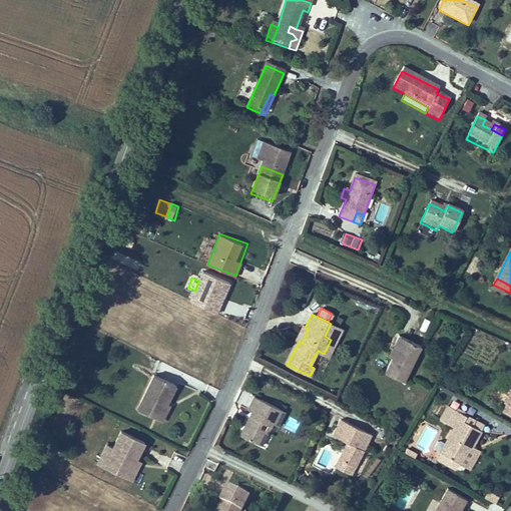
[(342,329),(331,324),(325,336),(331,340),(324,354),(329,357),(342,329)]
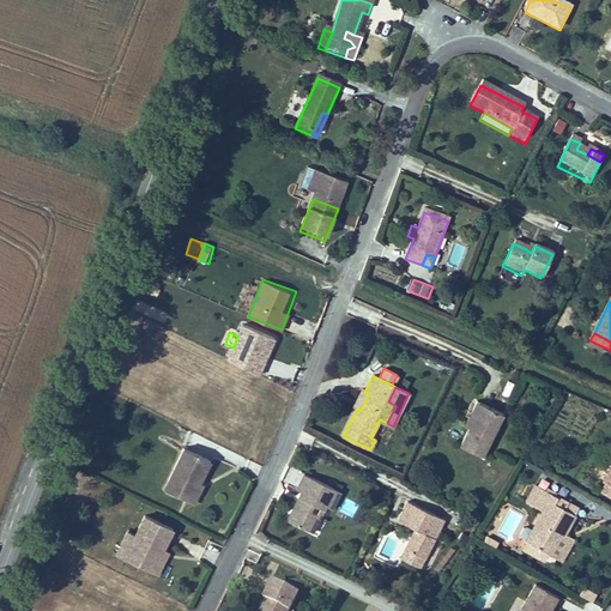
[(368,393),(364,392),(357,409),(361,410),(368,393)]
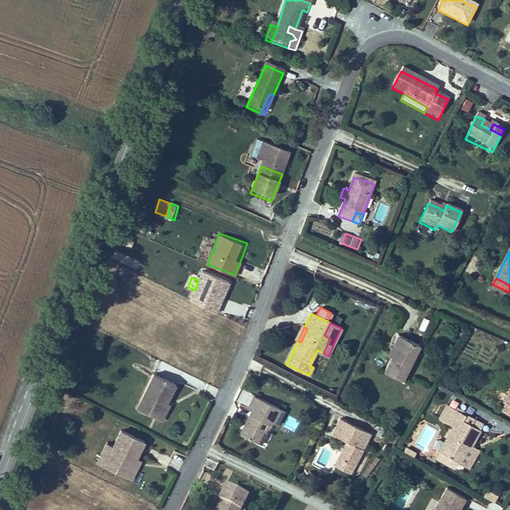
[(392,358),(402,338),(399,336),(389,356),(392,358)]
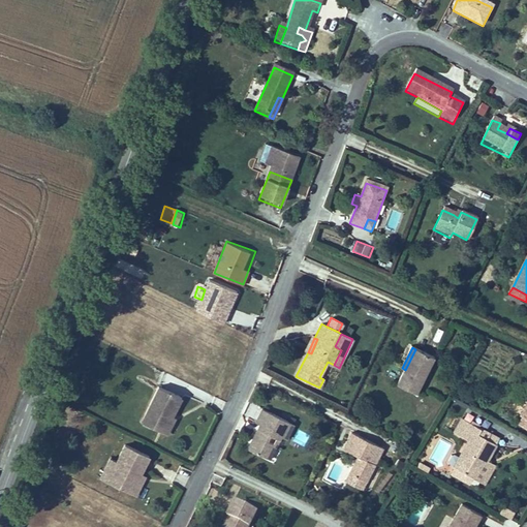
[(417,395),(435,359),(415,349),(405,370),(398,385),(417,395)]
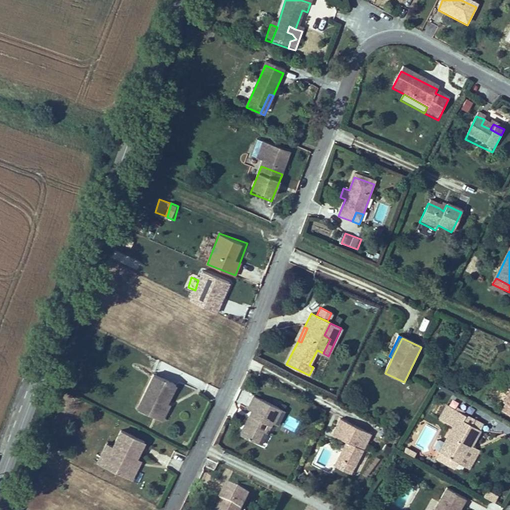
[(165,405),(173,386),(151,376),(135,410),(154,419),(162,403),(165,405)]
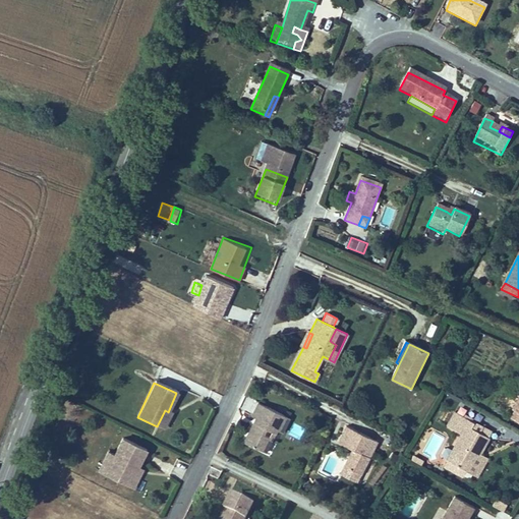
[(289,418),(257,403),(251,416),(255,418),(243,443),(263,452),(269,438),(263,435),(266,428),(275,434),(277,430),(282,433),(289,418)]
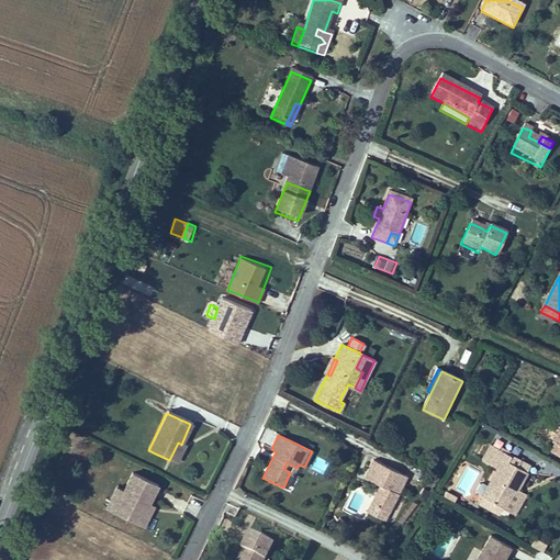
[(178,443),(169,460),(175,463),(183,446),(181,445),(178,443)]
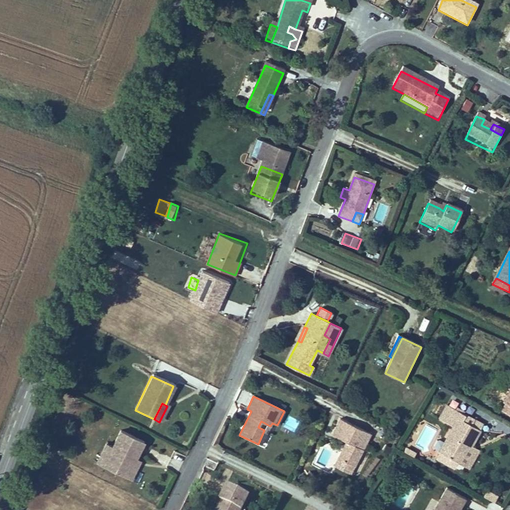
[(438,421),(446,426),(454,411),(446,407),(438,421)]
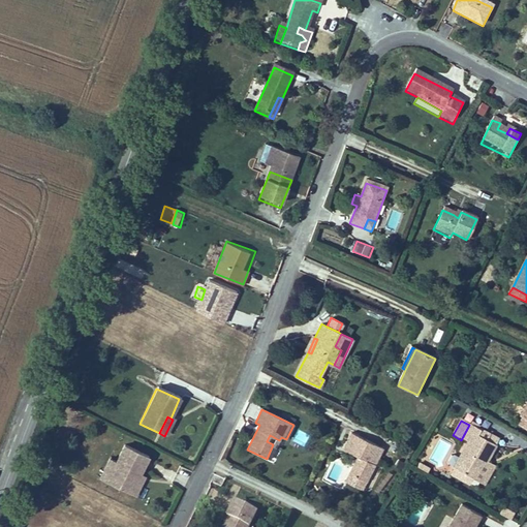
[(526,426),(522,423),(518,429),(526,434),(526,426)]
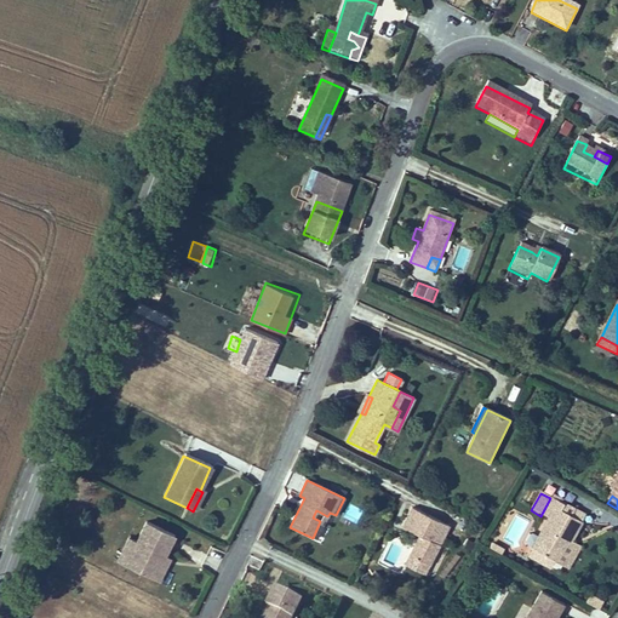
[(549,521),(531,553),(553,565),(566,541),(572,544),(585,519),(574,513),(571,518),(561,511),(564,507),(550,498),(541,516),(549,521)]
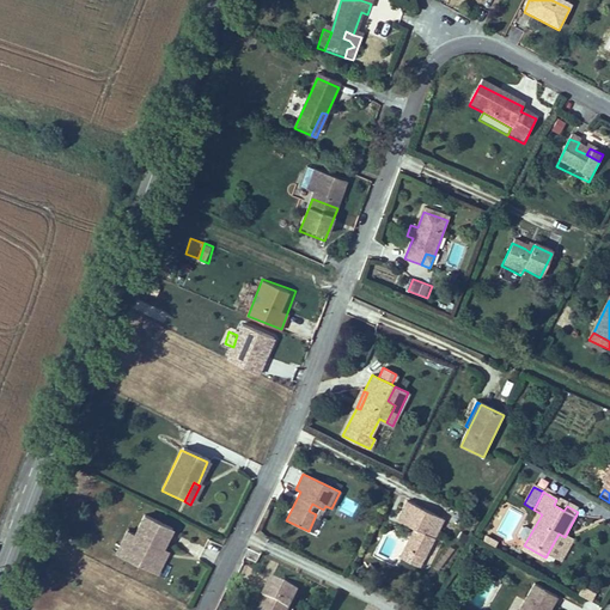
[(567,506),(556,500),(554,505),(563,511),(567,506)]
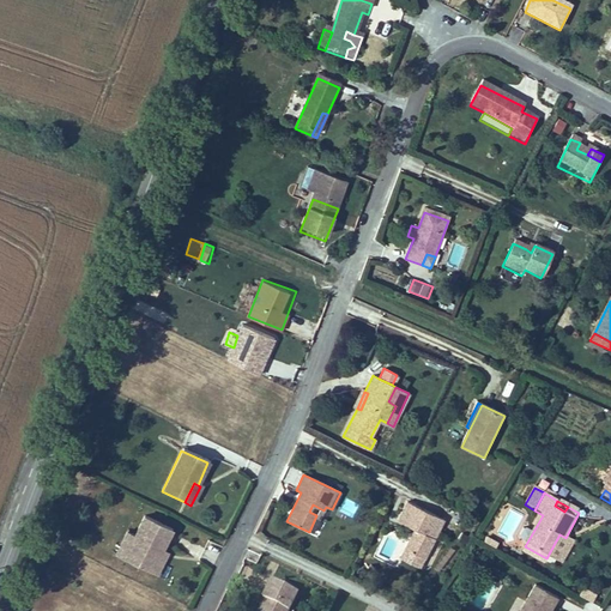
[(425,560),(446,520),(410,502),(400,521),(417,530),(419,531),(418,534),(415,533),(406,550),(425,560)]
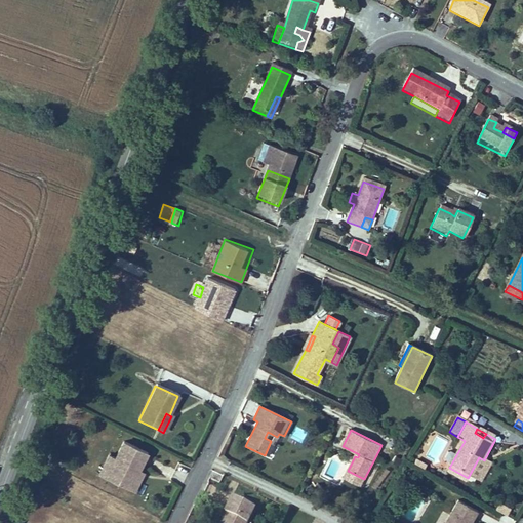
[(268,456),(277,437),(268,432),(265,438),(271,441),(265,455),(268,456)]
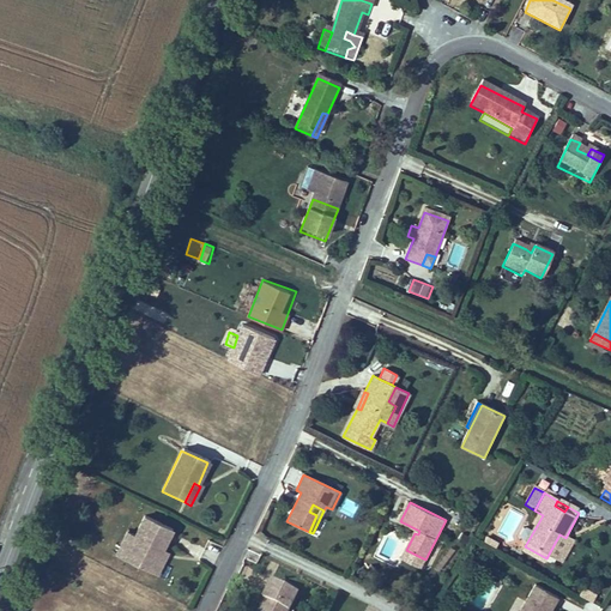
[(590,510),(593,520),(600,518),(598,508),(590,510)]
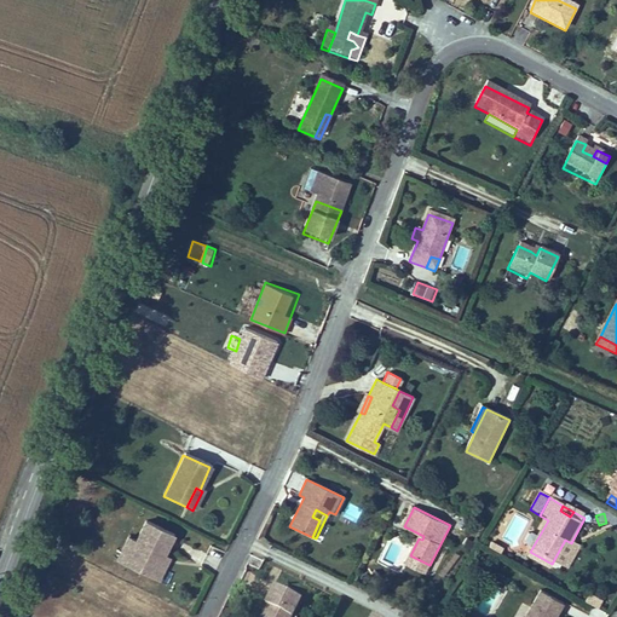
[(163,555),(173,535),(144,522),(134,542),(124,565),(153,578),(163,555)]
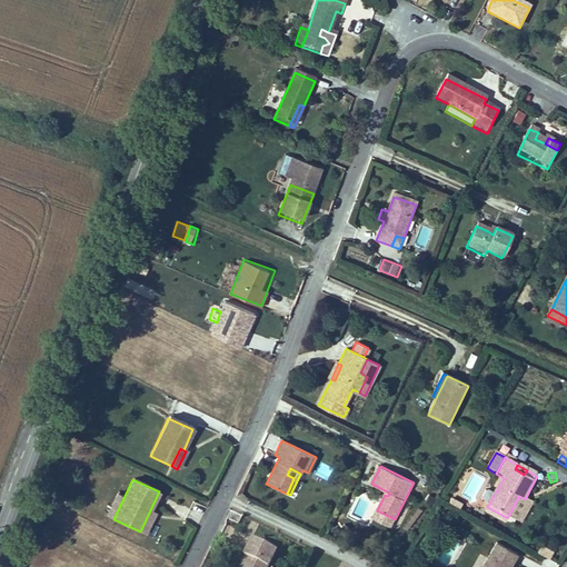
[(106,515),(113,519),(123,498),(116,495),(106,515)]
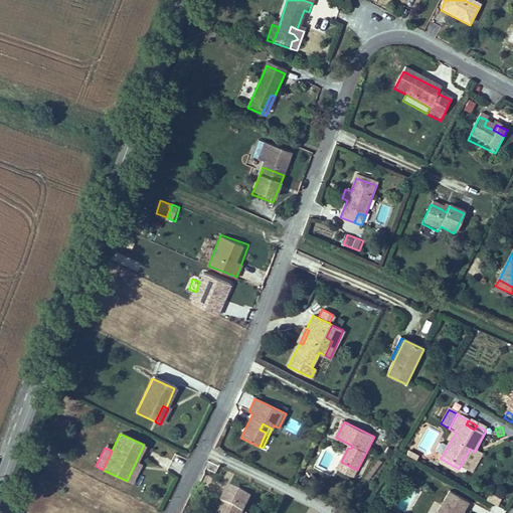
[(456,475),(459,469),(441,459),(438,465),(456,475)]
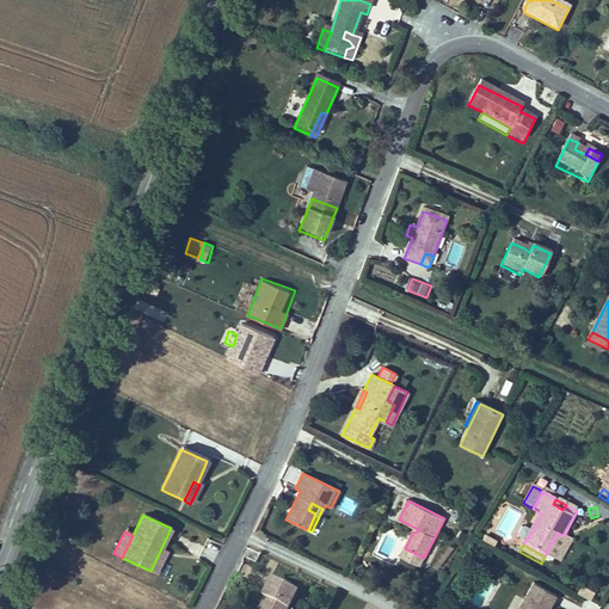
[(161,548),(151,571),(155,573),(166,551),(161,548)]
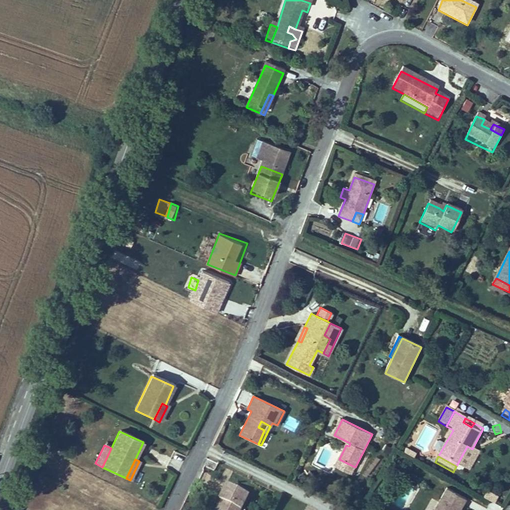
[(355,467),(339,459),(336,466),(352,474),(355,467)]
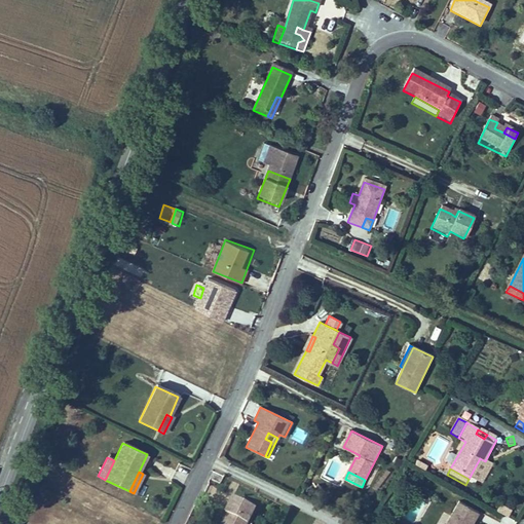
[(227,517),(223,523),(247,523),(254,511),(232,499),(224,516),(227,517)]
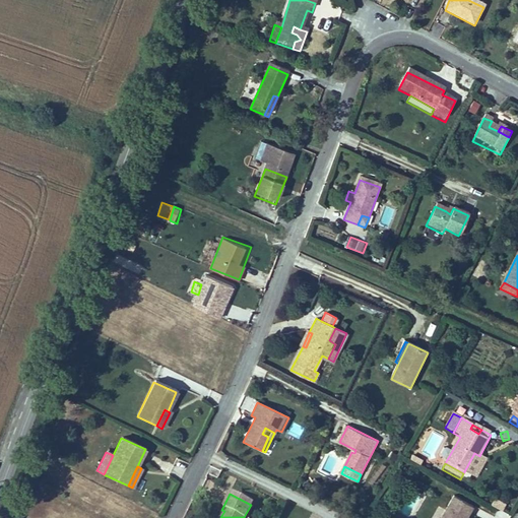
[(453,499),(442,517),(467,517),(472,510),(453,499)]
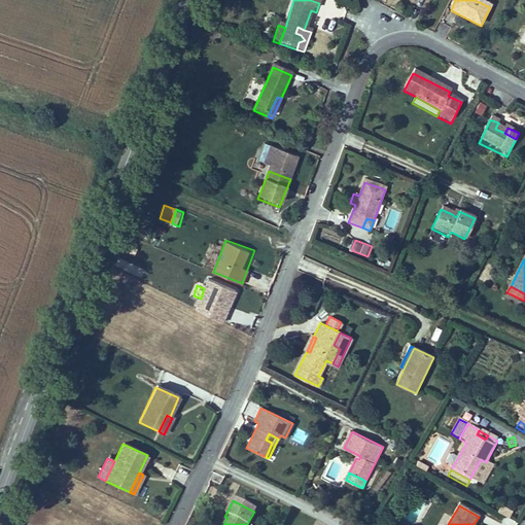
[(510,516),(513,511),(503,505),(500,511),(510,516)]
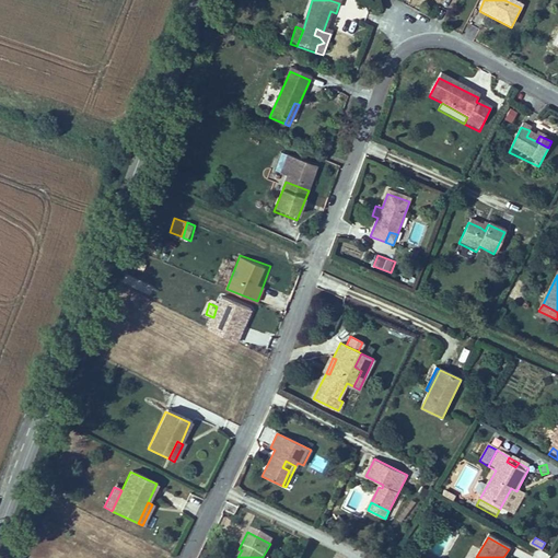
[(473,546),(466,557),(474,557),(478,549),(473,546)]
